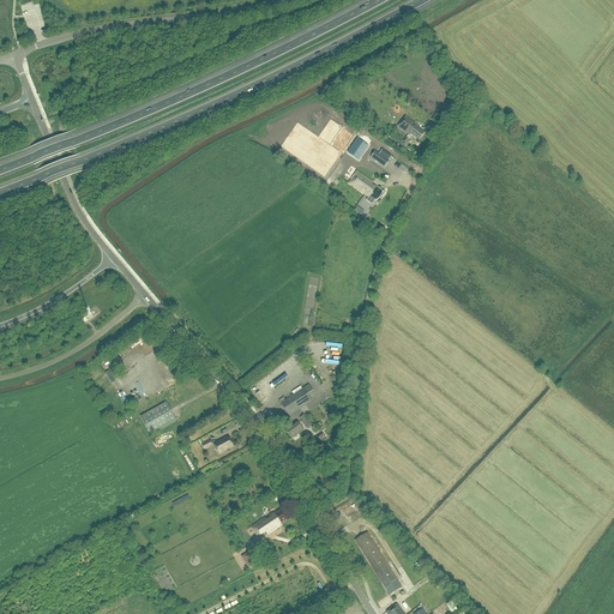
[(283,38),(286,44),(301,37),(299,32),(283,38)]
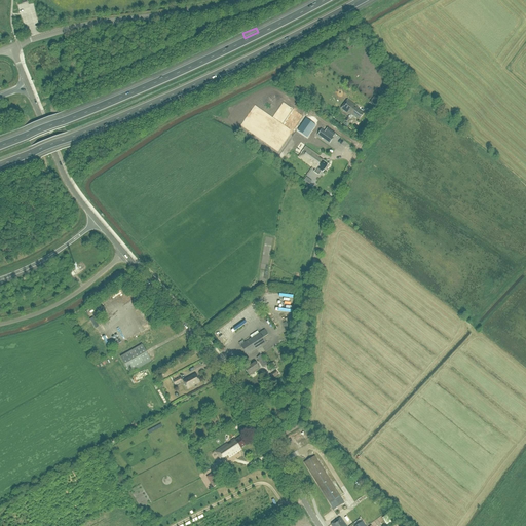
[(374,97),(370,102),(381,111),(384,107),(381,104),(382,103),(374,97)]
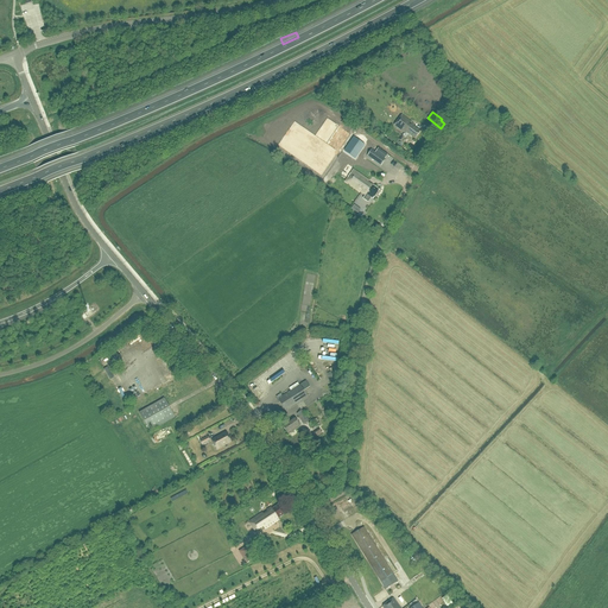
[(407,134),(415,139),(420,131),(410,124),(411,122),(401,115),(394,126),(406,135),(407,134)]
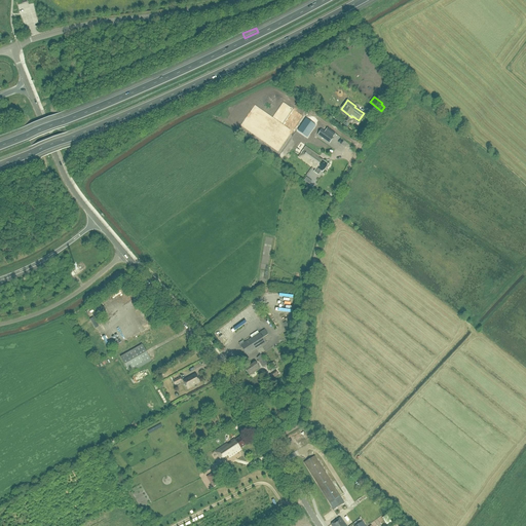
[(327,134),(322,129),(317,136),(321,137),(329,144),(333,138),(332,138),(327,134)]
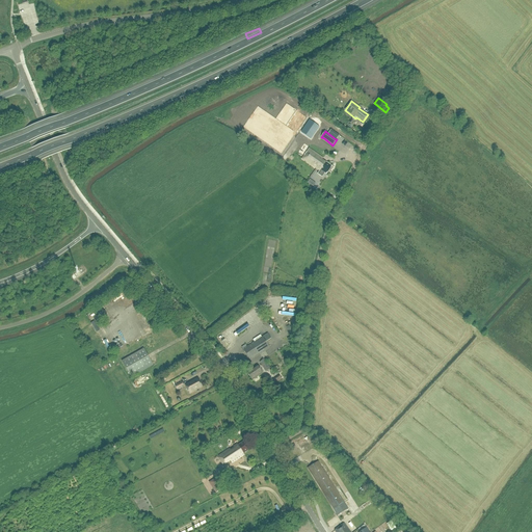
[(326,174),(331,166),(322,160),(323,158),(309,149),(302,159),(320,171),(321,170),(326,174)]
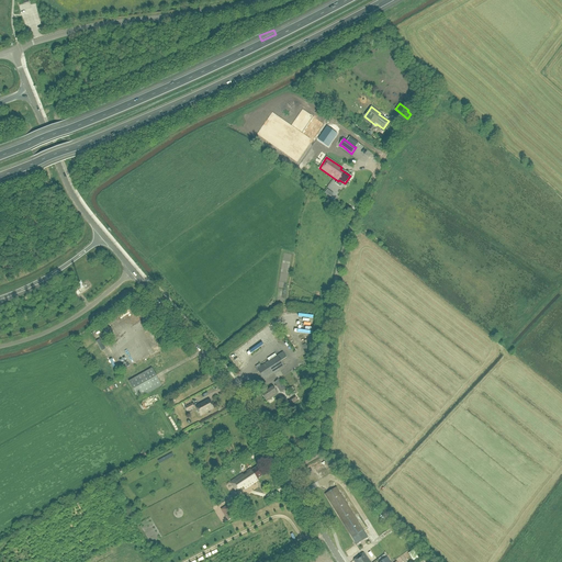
[(121,330),(123,328),(115,317),(112,319),(121,330)]
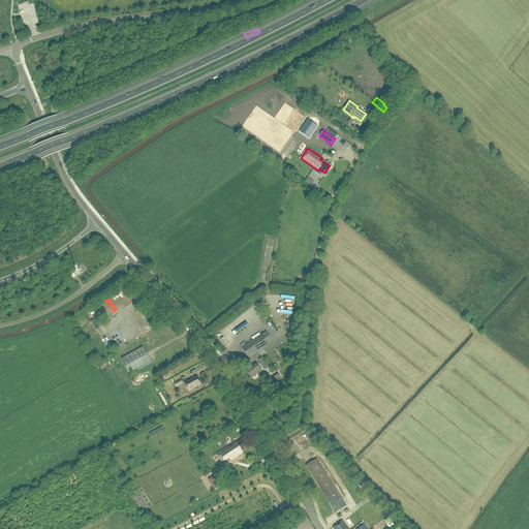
[(260,335),(245,345),(244,343),(240,345),(248,358),(268,346),(265,340),(269,337),(265,333),(260,335)]
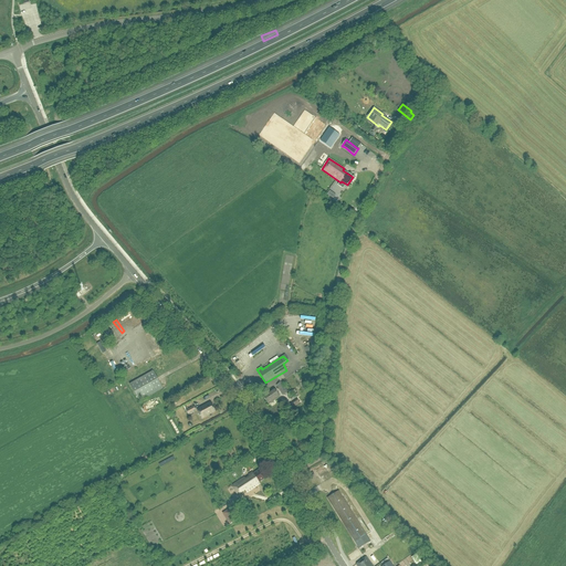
[(129,384),(139,401),(163,388),(153,370),(129,384)]
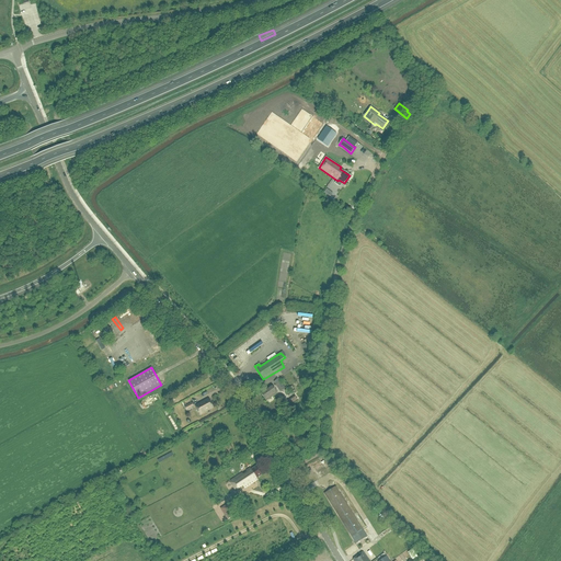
[(289,373),(284,376),(290,387),(297,384),(289,373)]
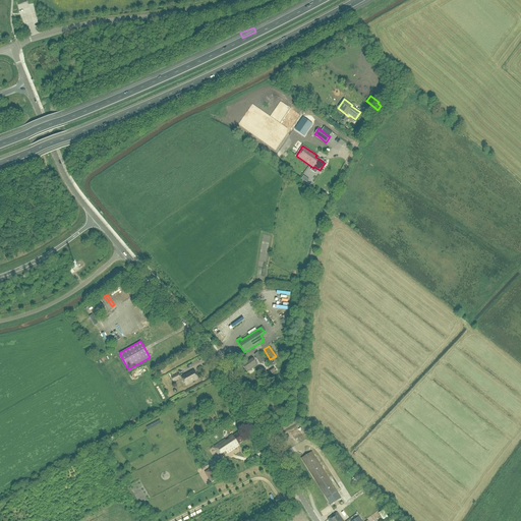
[(265,361),(258,352),(254,355),(259,364),(265,361)]
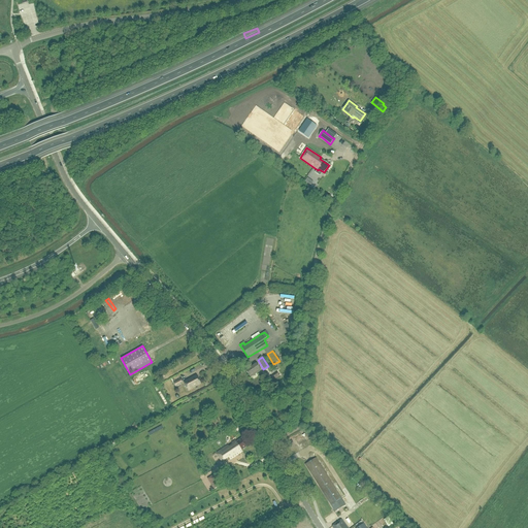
[(251,377),(261,370),(256,364),(245,370),(251,377)]
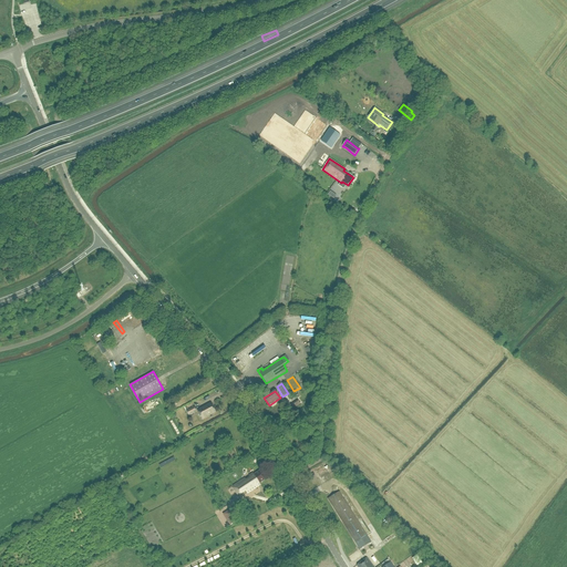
[(145,413),(161,405),(157,399),(142,408),(145,413)]
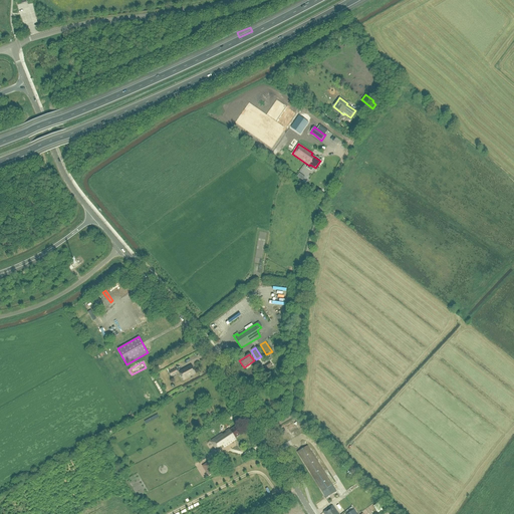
[(270,362),(264,365),(267,370),(272,366),(270,362)]
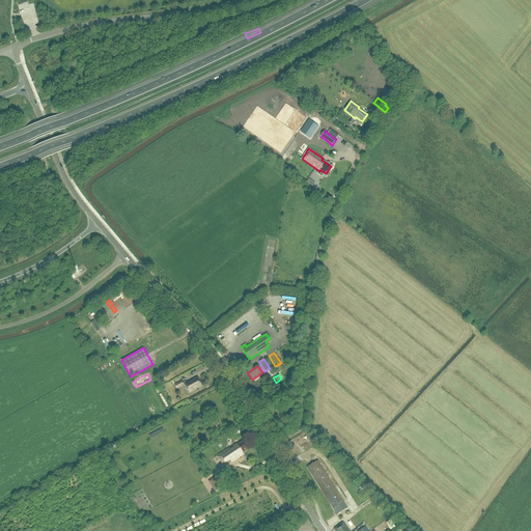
[(198,378),(185,385),(190,393),(202,386),(198,378)]
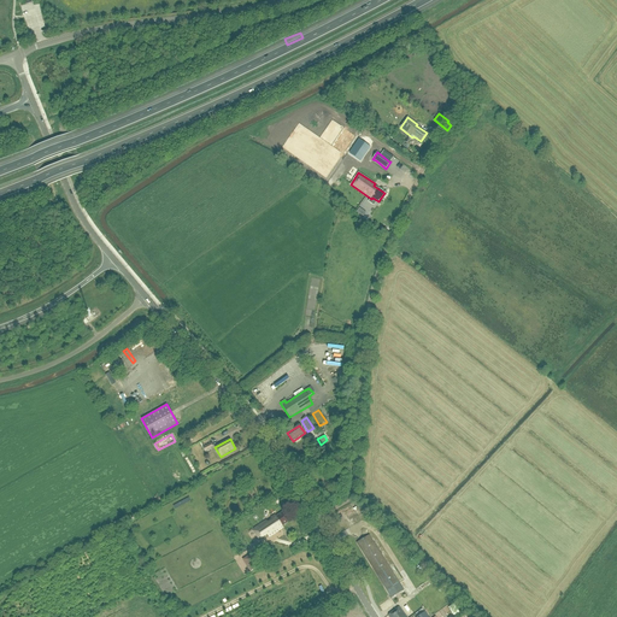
[(211,442),(203,447),(206,452),(215,448),(211,442)]
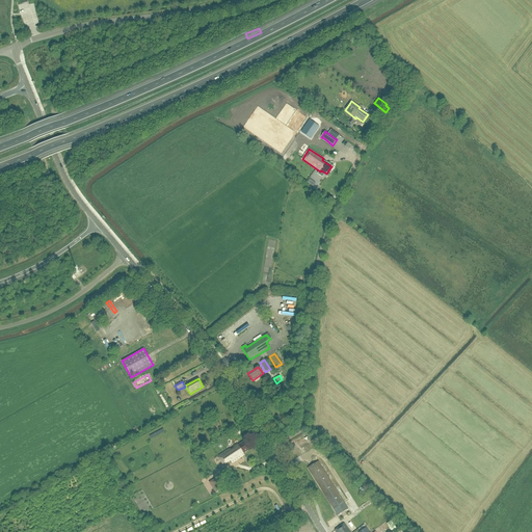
[(237,444),(233,447),(234,448),(230,450),(230,449),(217,457),(223,466),(230,461),(232,463),(244,455),(243,453),(248,450),(243,442),(238,446),(237,444)]
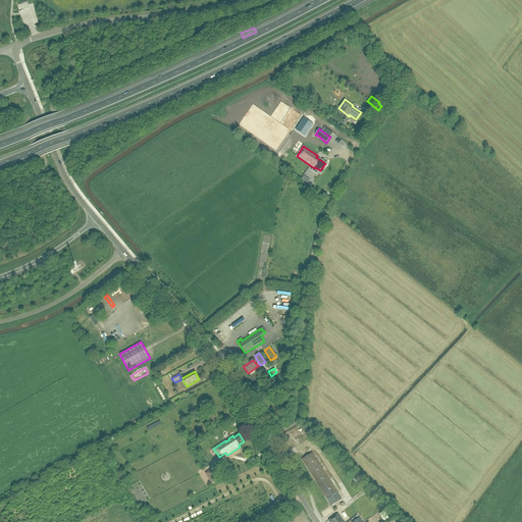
[(302,460),(330,505),(342,499),(312,453),(302,460)]
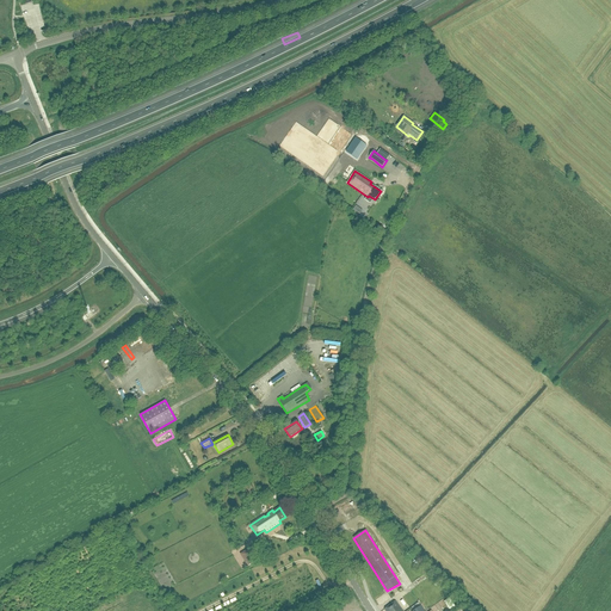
[(254,547),(241,555),(248,566),(255,562),(252,556),(258,553),(254,547)]
